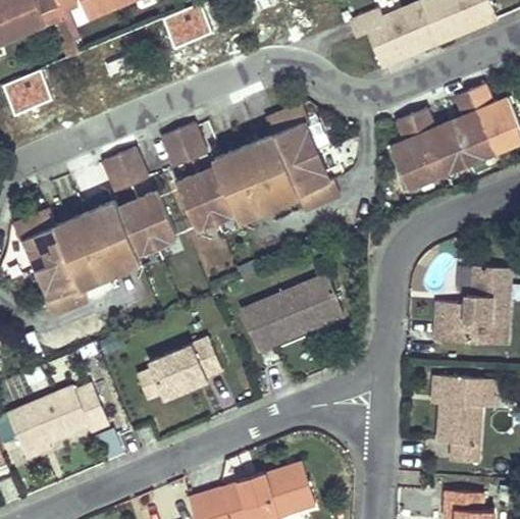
[(0,43),(63,16),(61,11),(56,0),(0,0),(0,43)]
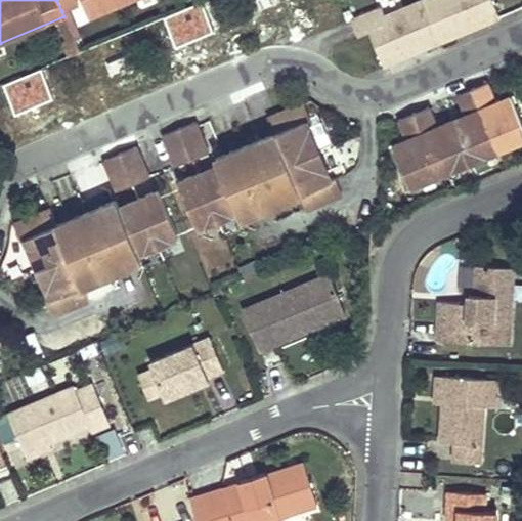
[(72,0),(56,0),(61,11),(75,6),(72,0)]
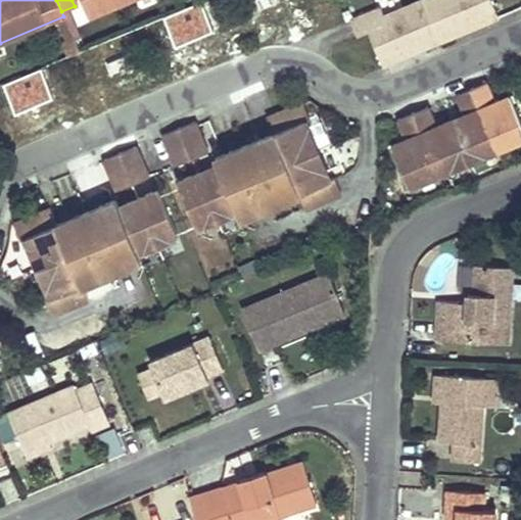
[(79,0),(87,18),(131,0),(79,0)]
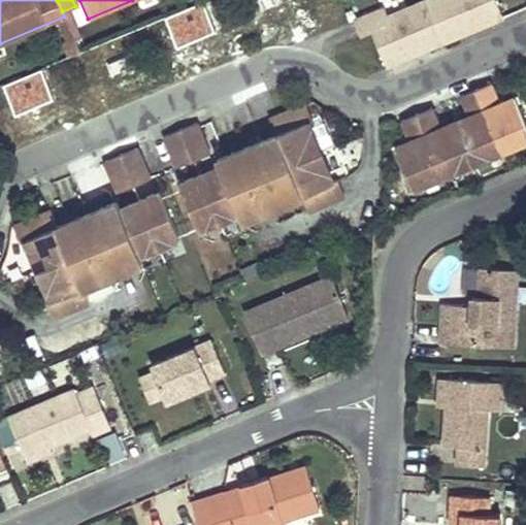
[(382,8),(351,22),(358,37),(370,31),(386,66),(416,54),(413,45),(466,24),(469,31),(500,19),(492,0),(421,0),(386,14),(382,8)]
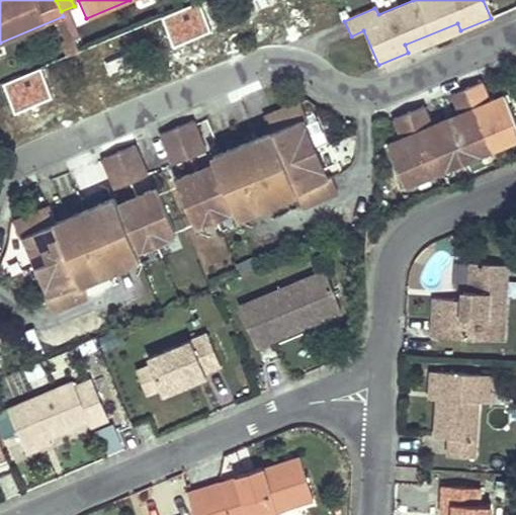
[(457,23),(405,45),(408,53),(460,30),(457,23)]
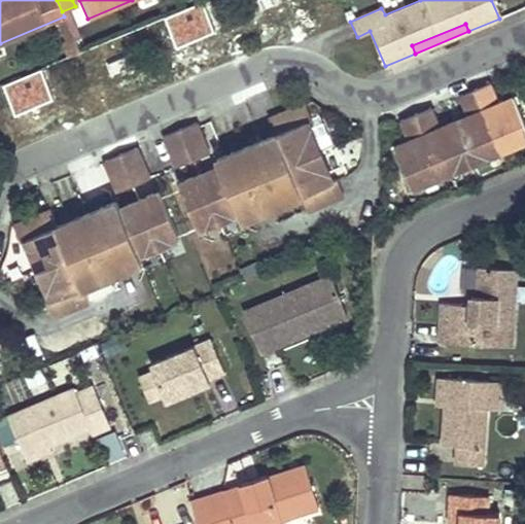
[(407,141),(394,146),(411,187),(524,139),(524,127),(513,97),(498,102),(491,82),(458,96),(467,116),(438,128),(429,107),(397,121),(407,141)]
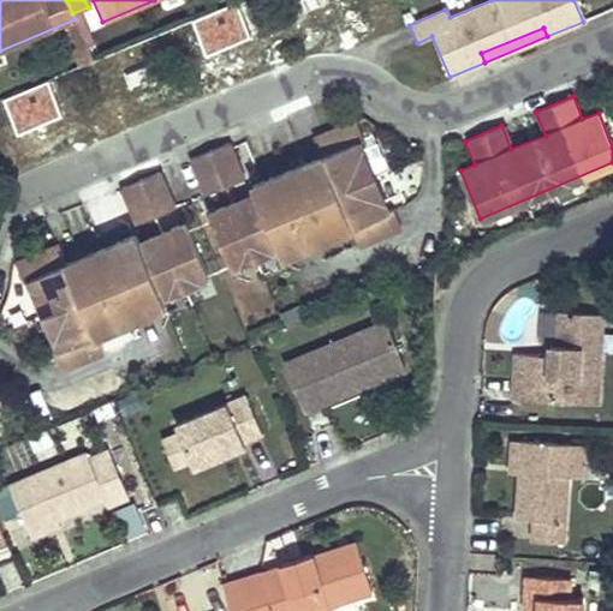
[(399,228),(355,120),(313,138),(321,156),(249,186),(253,193),(208,213),(232,268),(275,250),(280,258),(351,228),(358,245),(399,228)]
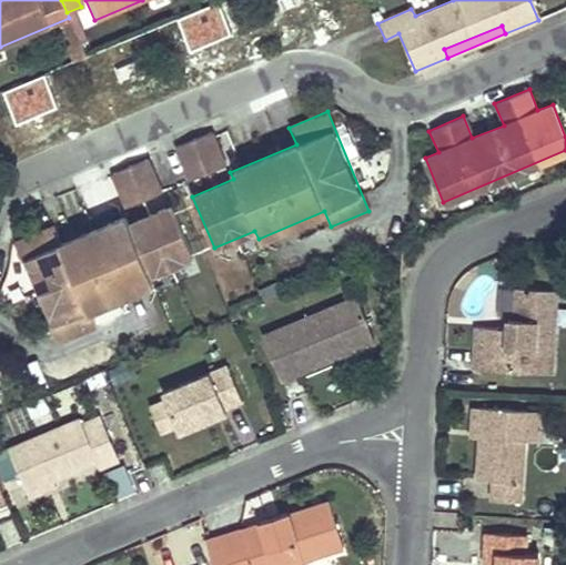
[(210,132),(175,147),(190,180),(223,165),(210,132)]
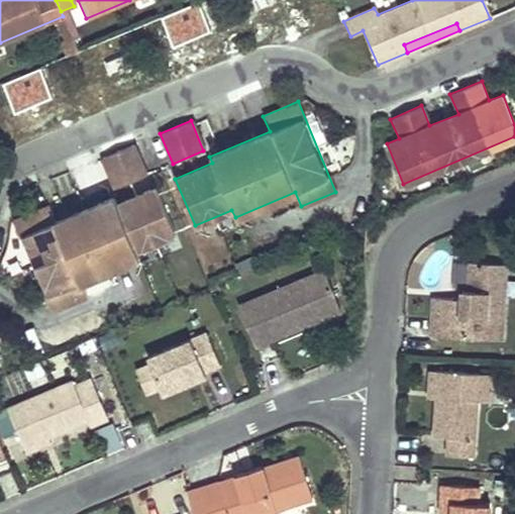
[(131,145),(101,159),(114,189),(144,176),(131,145)]
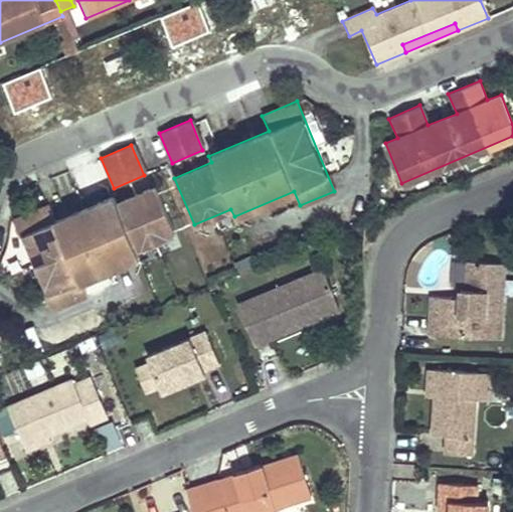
[(46,206),(12,220),(51,312),(84,297),(77,281),(137,257),(135,248),(173,233),(153,187),(117,203),(113,196),(52,222),(46,206)]
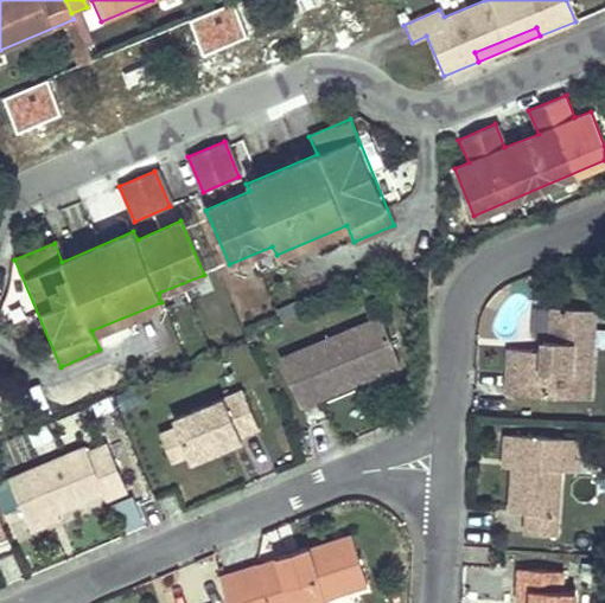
[(590,314),(549,312),(547,344),(546,355),(536,354),(507,353),(503,397),(585,402),(590,314)]
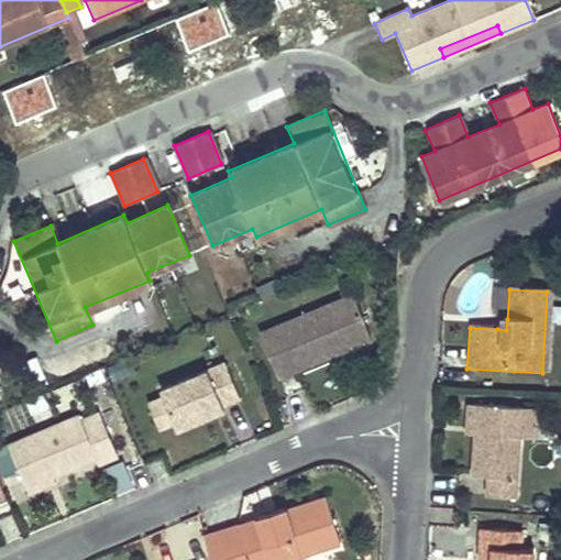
[(351,299),(260,337),(278,381),(333,357),(330,350),(366,333),(351,299)]
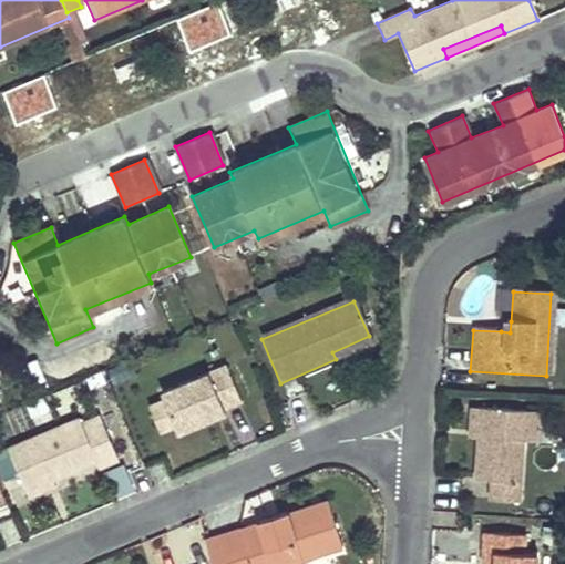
[(510,332),(511,321),(502,321),(501,331),(510,332)]
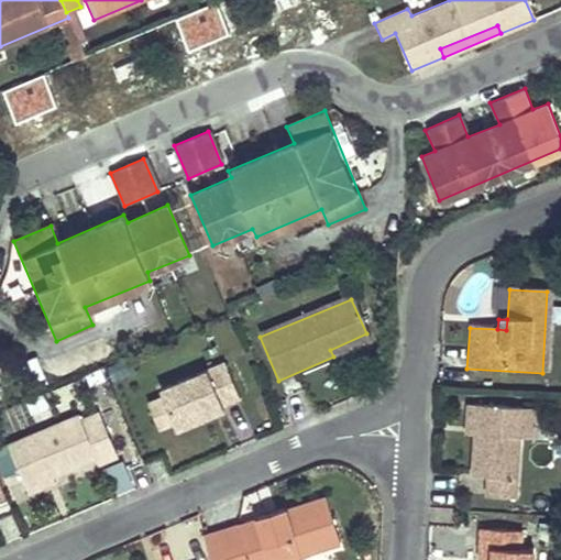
[(223,364),(160,392),(163,399),(173,425),(176,431),(207,418),(205,412),(212,408),(215,415),(223,412),(221,407),(239,401),(223,364)]
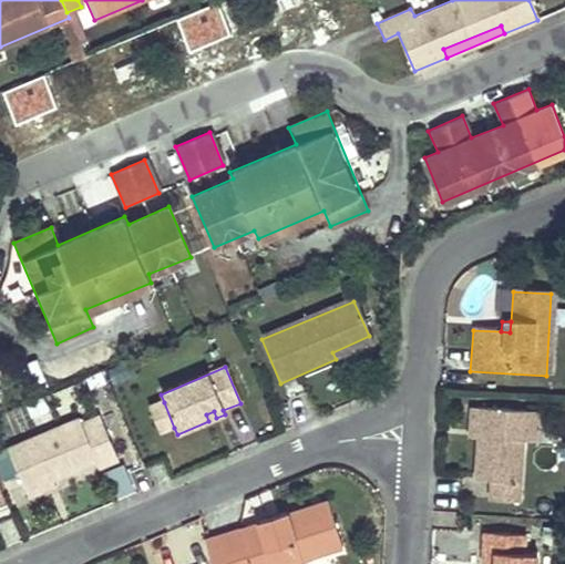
[(158,434),(174,428),(164,402),(149,408),(158,434)]
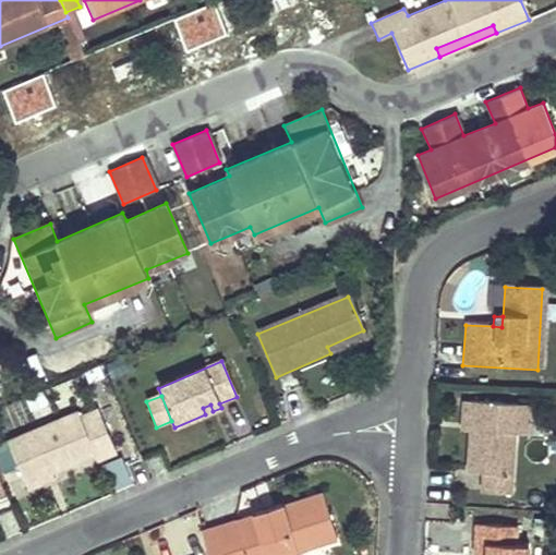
[(472,403),(464,402),(462,433),(470,433),(472,403)]
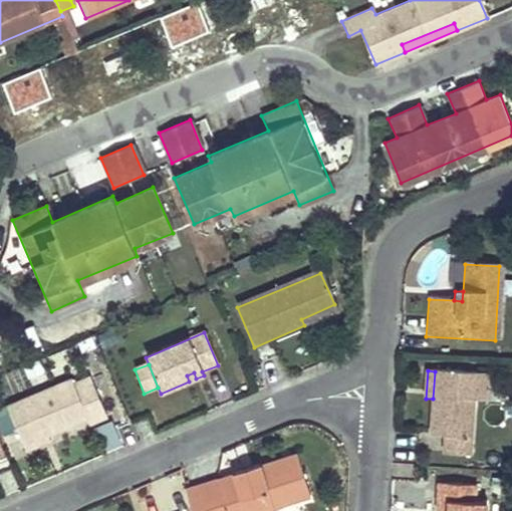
[(475,373),(435,371),(433,399),(431,436),(446,436),(444,454),(470,454),(473,402),(475,373)]
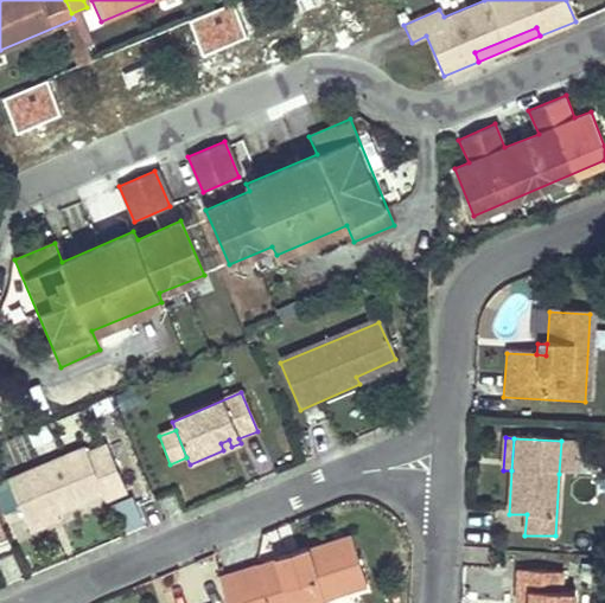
[(229,440),(221,443),(223,450),(231,447),(229,440)]
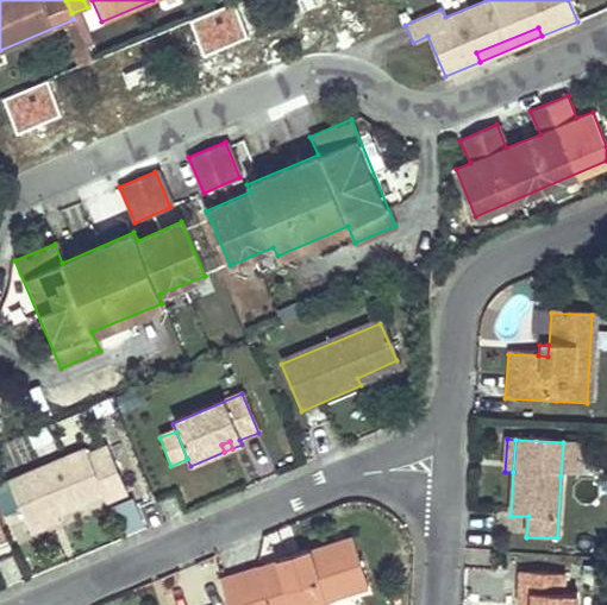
[(563,442),(561,476),(575,476),(577,442),(563,442)]
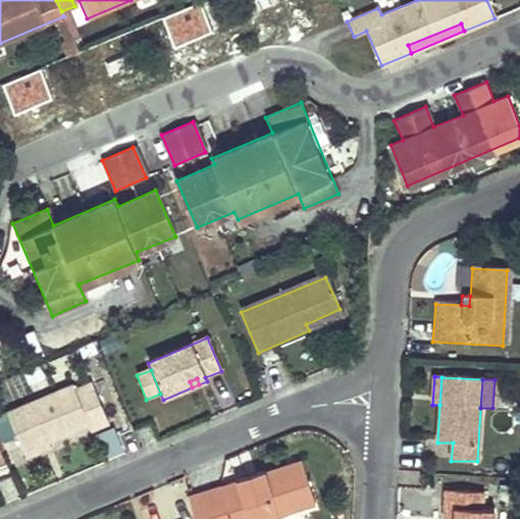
[(70,387),(7,416),(22,452),(46,443),(86,425),(89,432),(107,425),(91,385),(72,393),(70,387)]
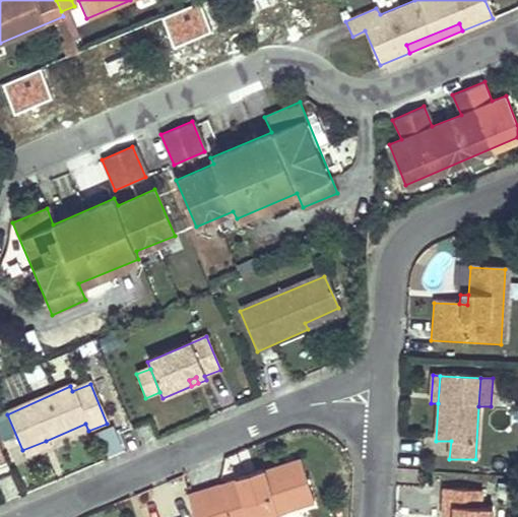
[(49,448),(46,441),(22,450),(25,457),(49,448)]
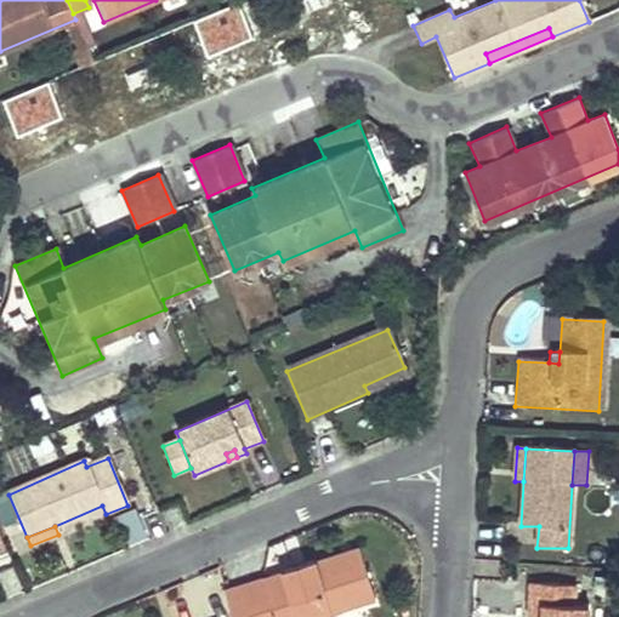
[(330,616),(375,601),(359,552),(317,565),(314,563),(306,565),(308,572),(294,577),(291,570),(283,572),(284,576),(243,589),(251,616),(330,616)]
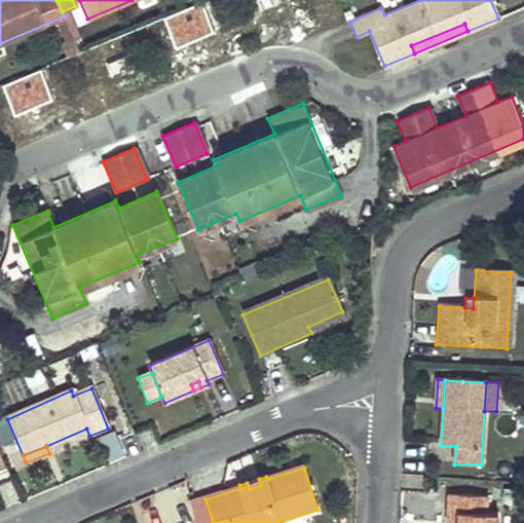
[(247,483),(249,489),(261,485),(259,479),(247,483)]
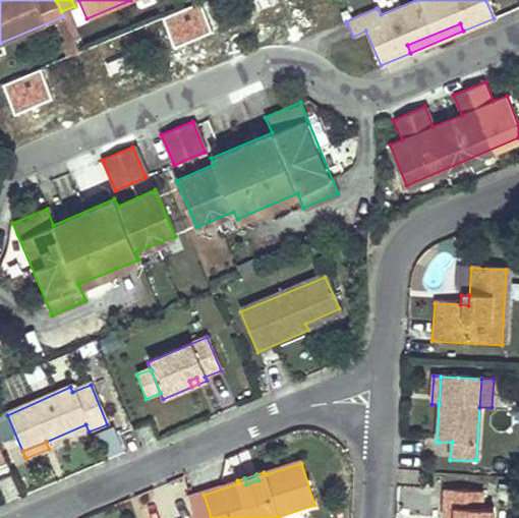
[(479,495),(441,492),(439,517),(489,517),(491,510),(478,509),(479,495)]
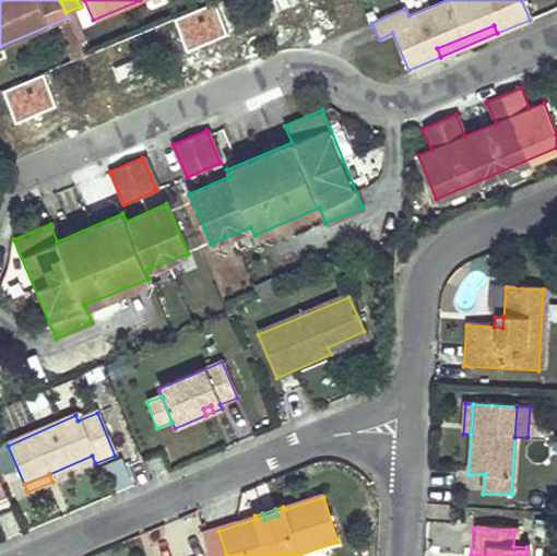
[(226,555),(218,531),(202,536),(208,555),(226,555)]
